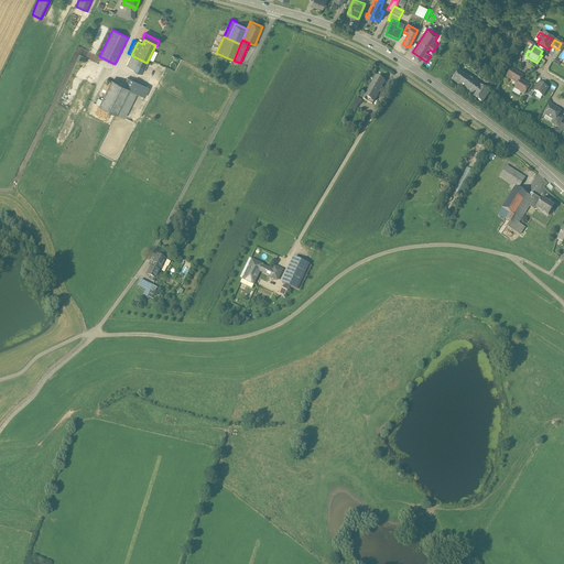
[(147,63),(131,55),(127,65),(142,73),(147,63)]
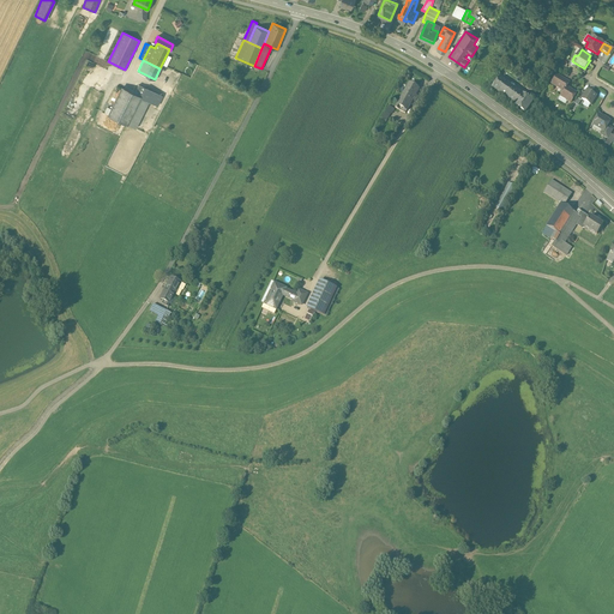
[(569,83),(557,76),(552,84),(564,91),(566,88),(569,83)]
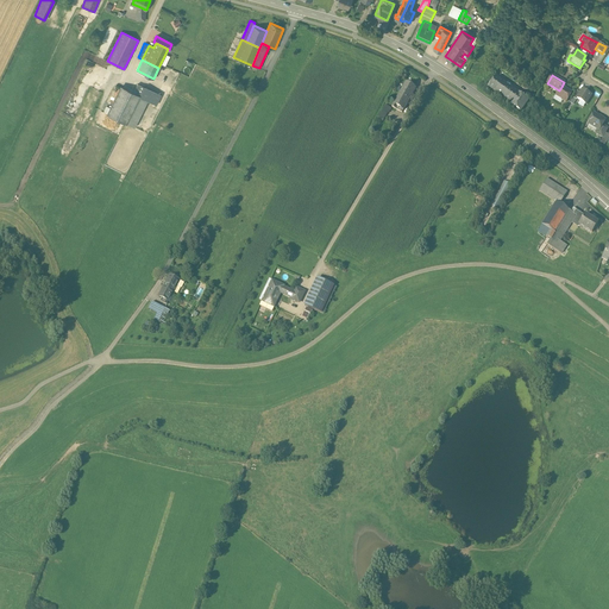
[(496,79),(488,88),(496,94),(503,83),(496,79)]
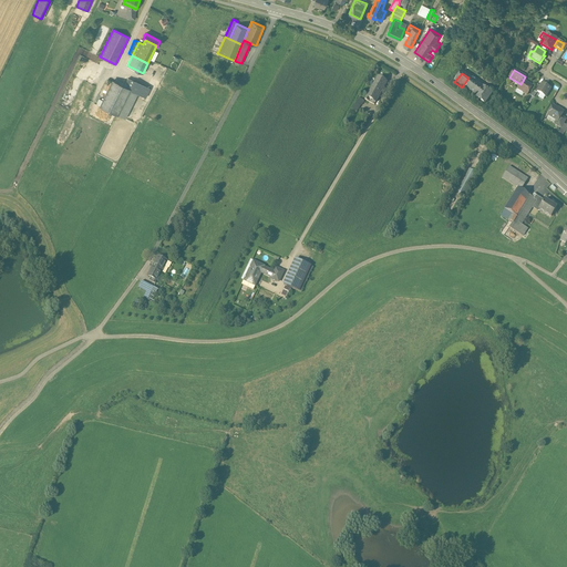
[(150,89),(129,78),(124,86),(130,90),(137,94),(145,98),(150,89)]
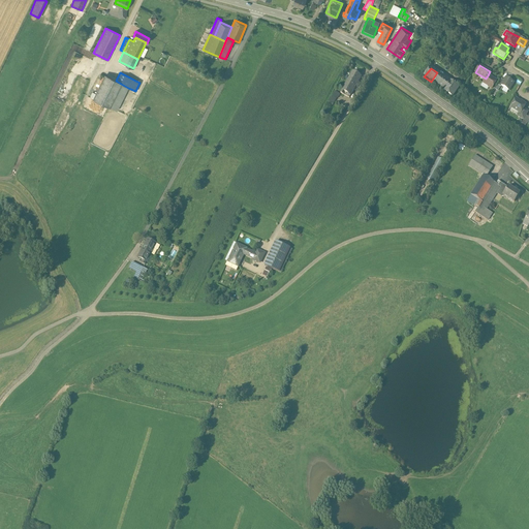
[(361,78),(352,72),(340,93),(349,98),(353,91),(354,91),(356,87),(356,88),(359,85),(358,84),(361,78)]
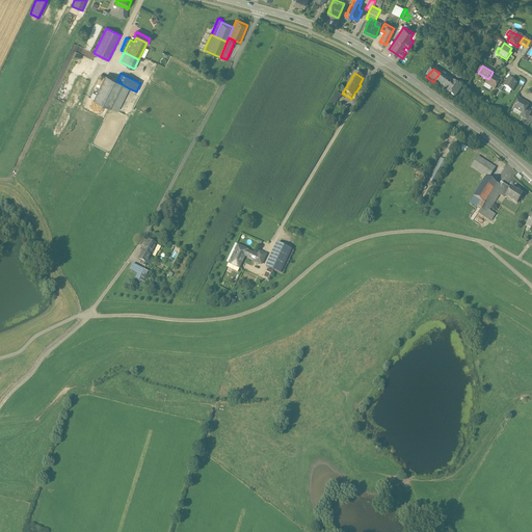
[(440,73),(433,82),(440,87),(447,78),(440,73)]
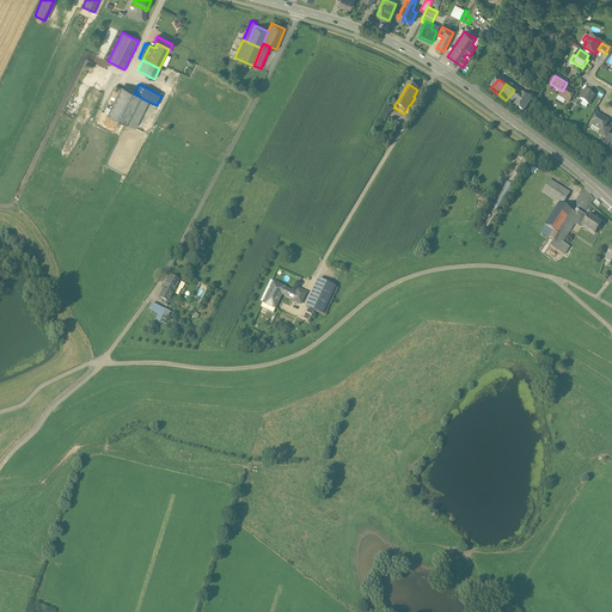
[(121,87),(108,114),(135,128),(148,102),(140,97),(134,93),(121,87)]
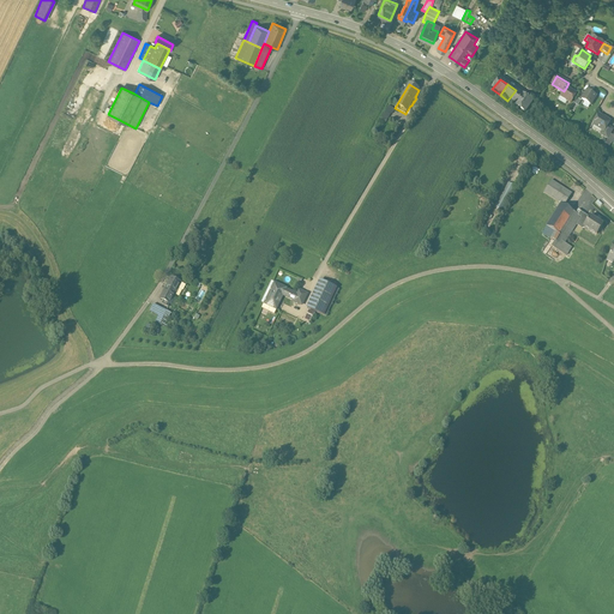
[(564,91),(560,96),(566,100),(566,102),(569,102),(570,102),(571,103),(576,94),(566,88),(564,91)]
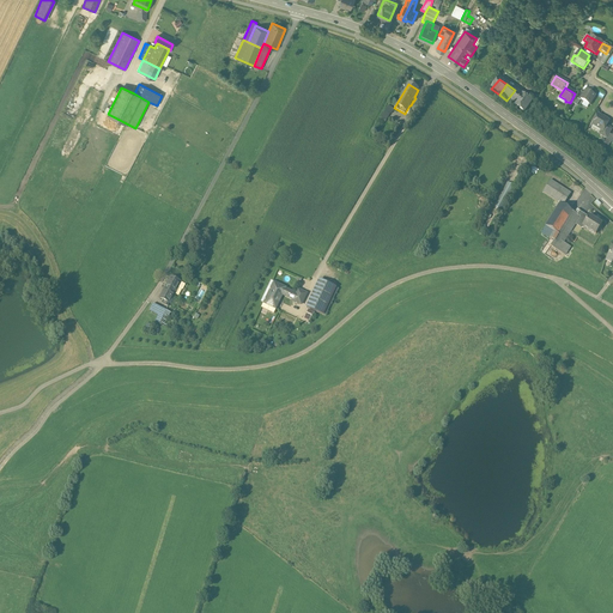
[(522,95),(515,90),(507,101),(515,105),(522,95)]
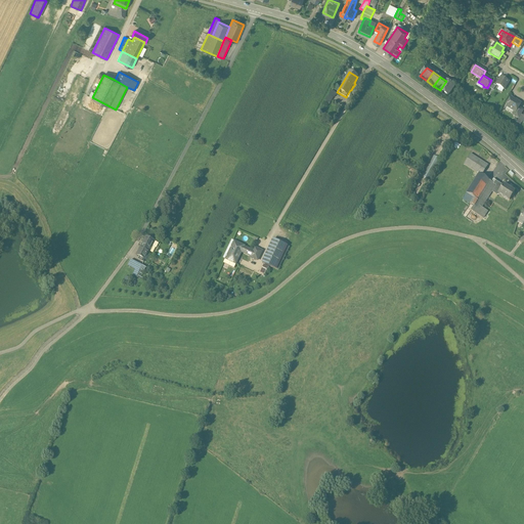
[(509,82),(500,77),(496,85),(504,89),(509,82)]
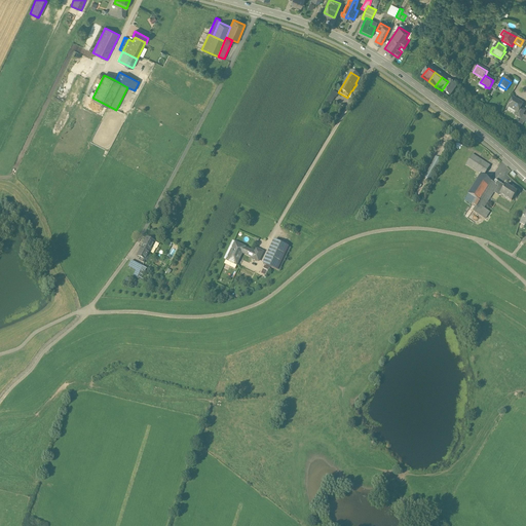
[(456,87),(448,81),(442,90),(441,90),(449,97),(456,87)]
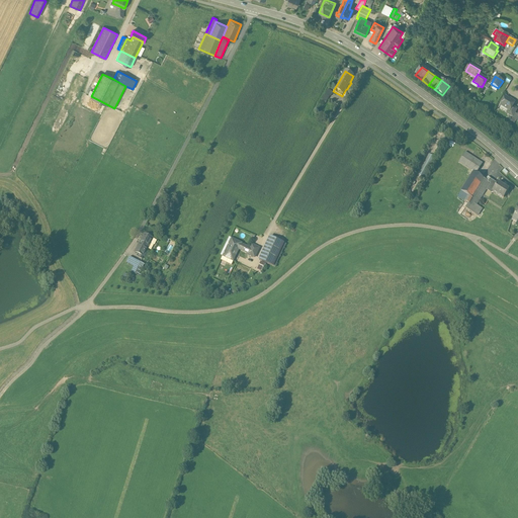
[(327,91),(326,93),(325,93),(321,101),(326,104),(330,96),(331,96),(332,93),(327,91)]
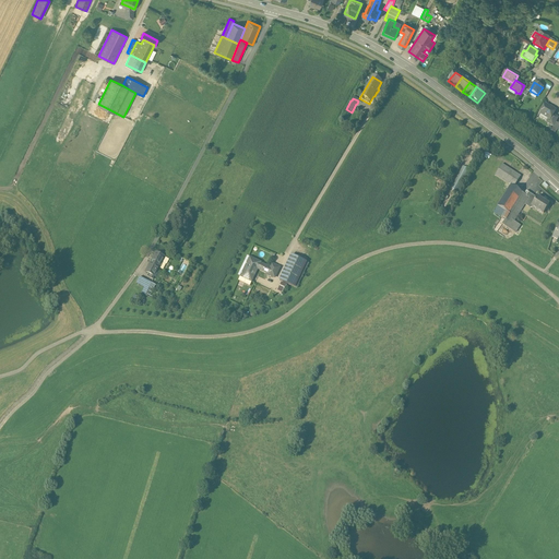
[(555,111),(545,105),(539,114),(551,120),(549,125),(554,127),(556,122),(558,118),(552,115),(555,111)]
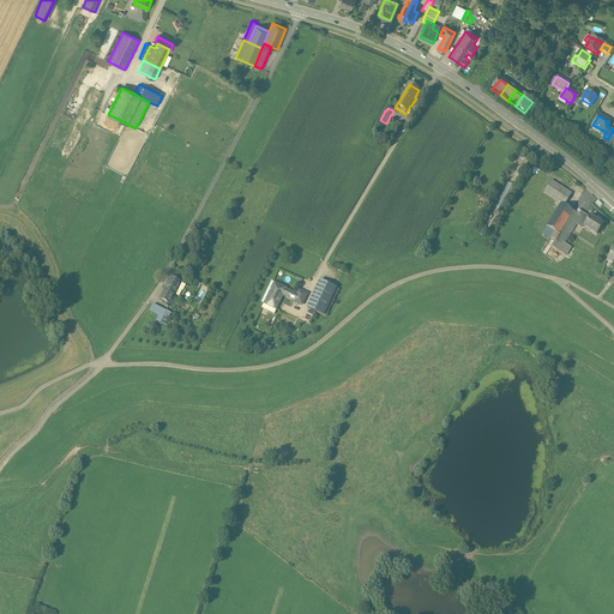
[(560,203),(546,226),(547,227),(547,226),(555,232),(560,235),(575,212),(573,211),(564,205),(572,193),(552,180),(543,192),(560,203)]
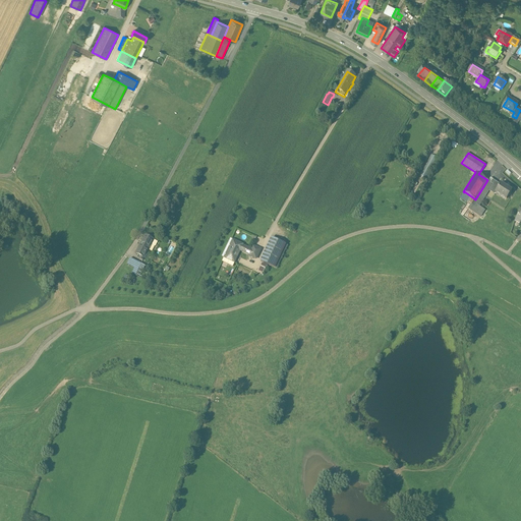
[(429,158),(420,175),(425,178),(431,169),(436,161),(429,158)]
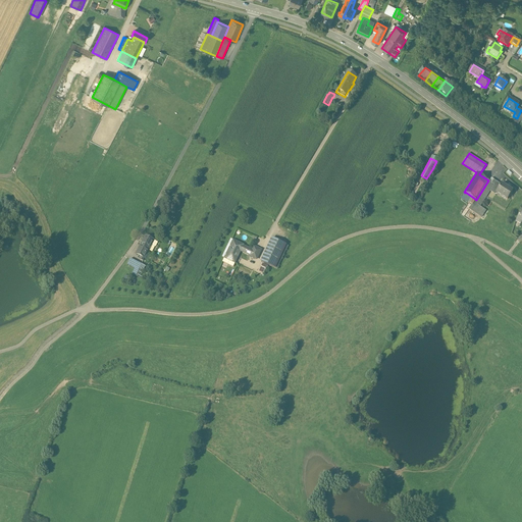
[(437,159),(436,161),(432,169),(434,170),(440,160),(437,159)]
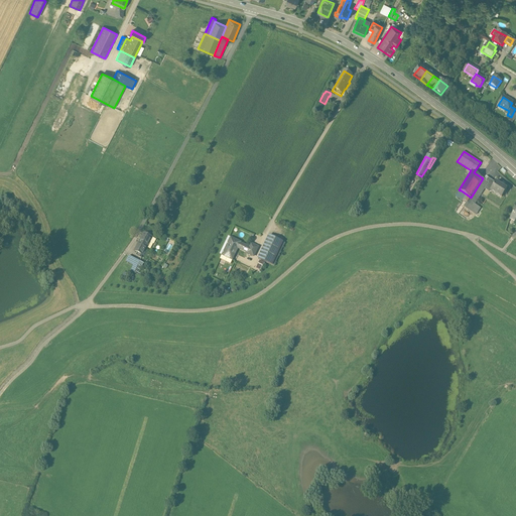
[(483,178),(471,198),(467,195),(464,200),(467,202),(464,207),(476,215),(480,208),(475,204),(488,182),(490,179),(486,176),(484,178),(483,178)]
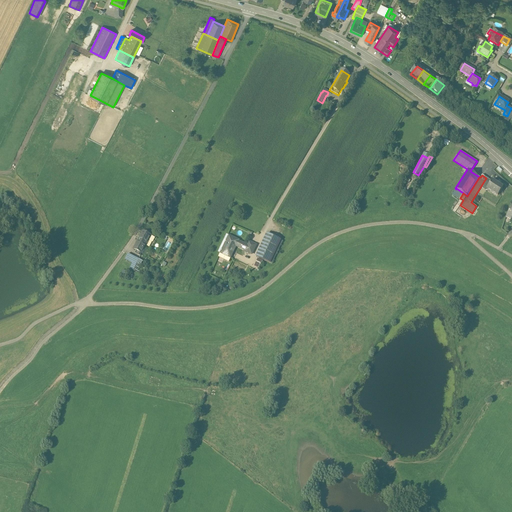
[(503,187),(492,180),(491,181),(486,178),(484,181),(489,184),(487,188),(498,195),(503,187)]
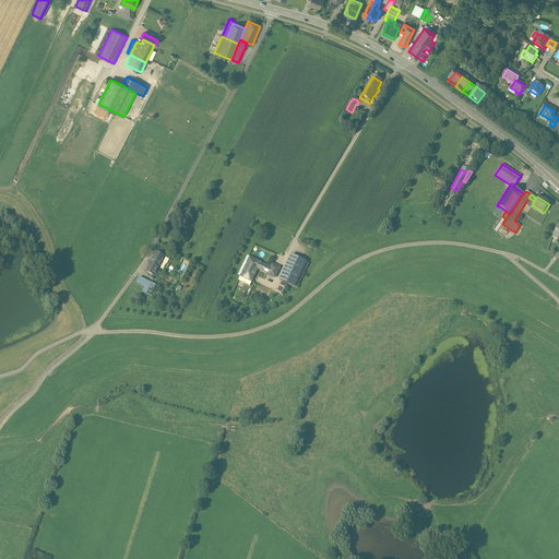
[(506,211),(498,205),(498,206),(495,212),(502,216),(506,211)]
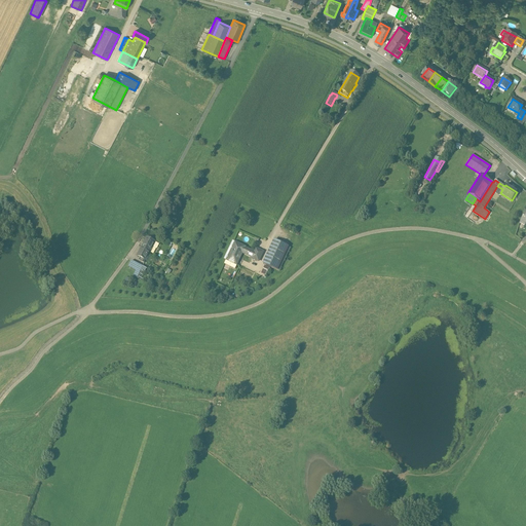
[(155,242),(147,238),(137,256),(146,261),(149,255),(153,247),(156,249),(158,245),(155,242)]
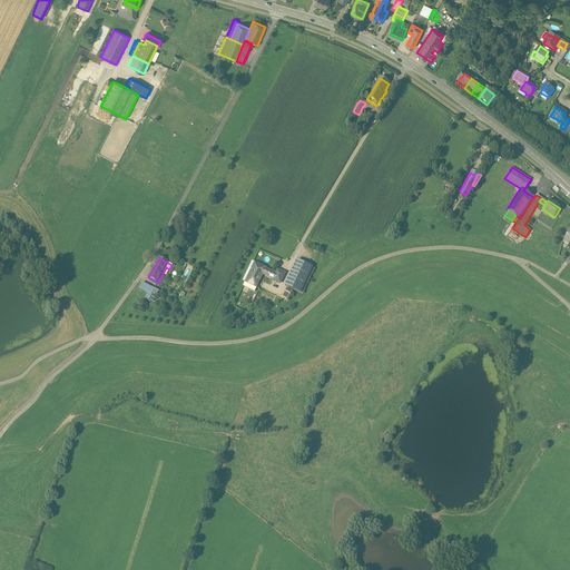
[(297,261),(285,285),(303,294),(315,268),(297,261)]
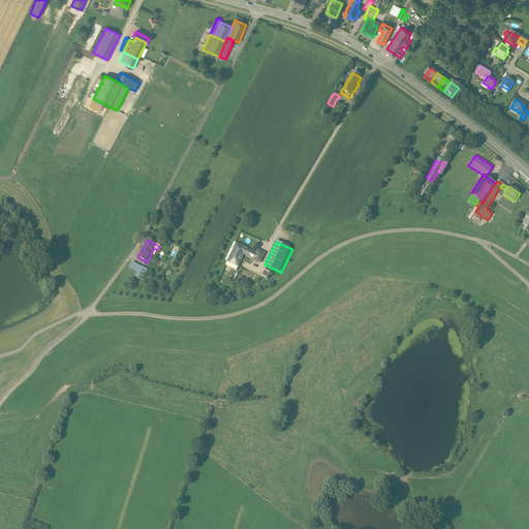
[(236,249),(231,258),(230,257),(228,261),(238,267),(244,254),(253,259),(255,254),(246,249),(237,244),(235,248),(236,249)]
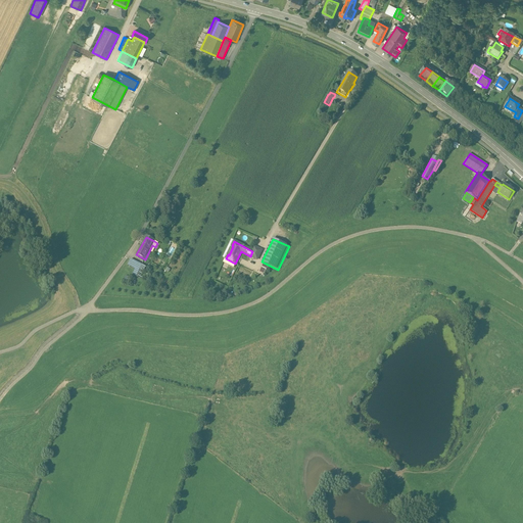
[(262,250),(254,247),(253,251),(252,251),(250,256),(257,259),(262,250)]
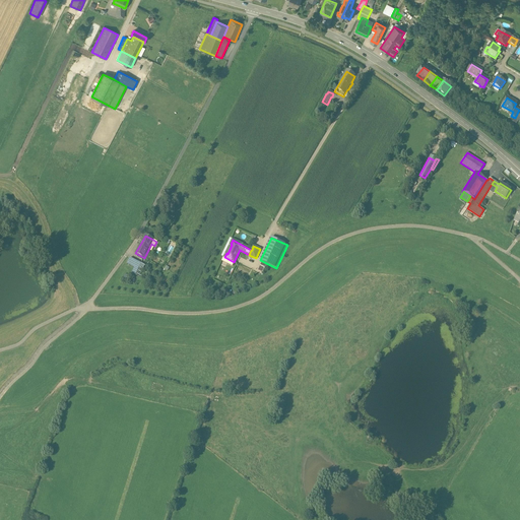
[(137,262),(130,258),(127,263),(134,267),(137,262)]
